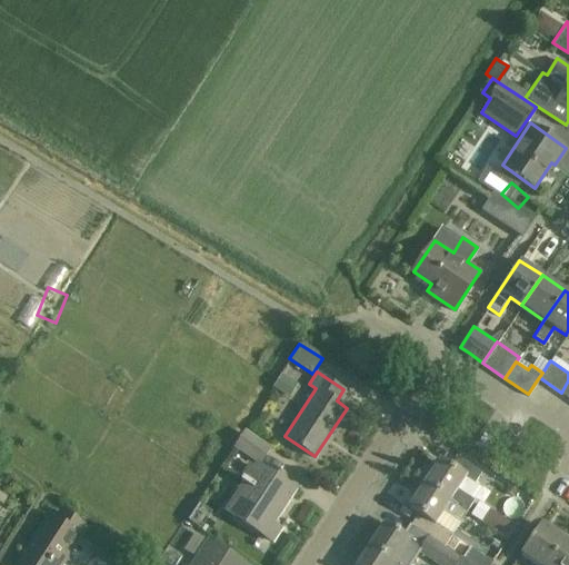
[(272,385),(282,392),(291,397),(299,385),(281,373),(272,385)]
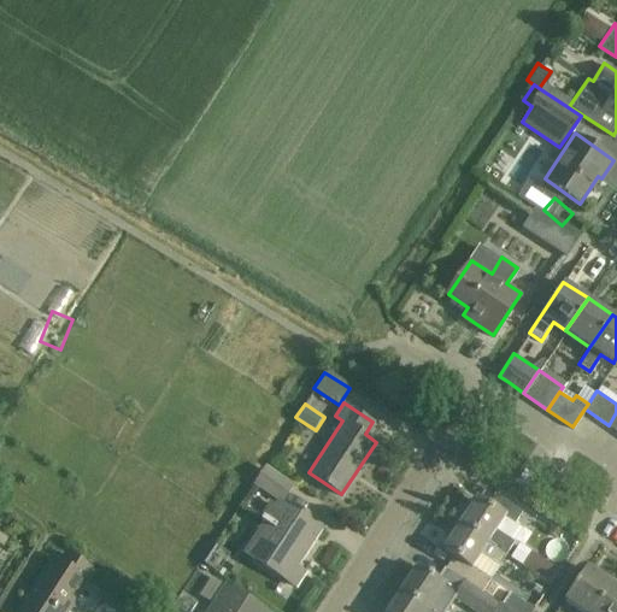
[(253,481),(259,484),(282,499),(293,483),(264,465),(253,481)]
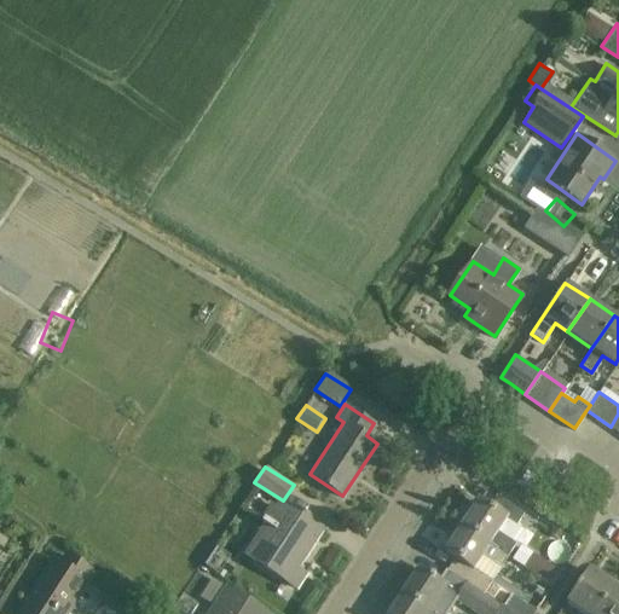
[(462,525),(507,554),(522,529),(515,525),(524,513),(496,494),(489,507),(478,500),(462,525)]
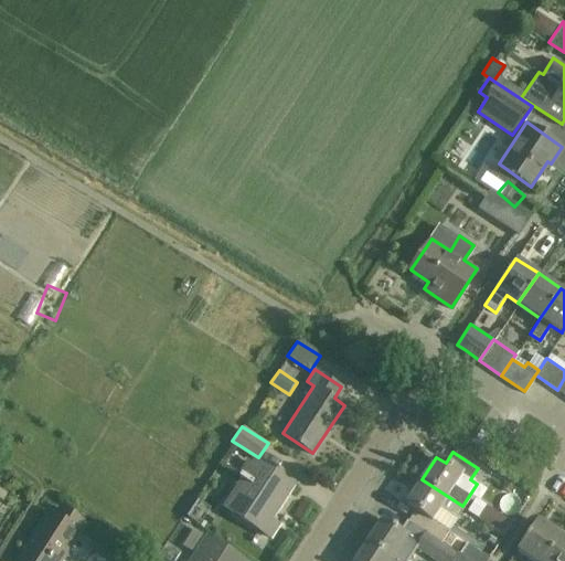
[(290,486),(274,475),(254,462),(247,457),(238,470),(245,475),(225,505),(270,536),(279,522),(270,517),(290,486)]
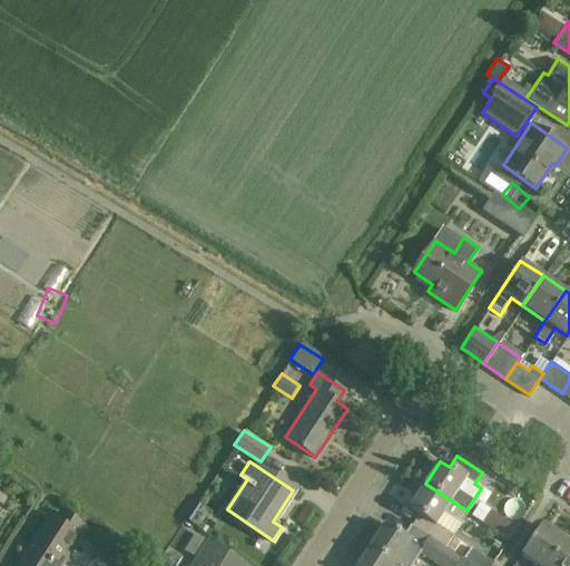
[(528,482),(519,506),(536,513),(544,489),(528,482)]
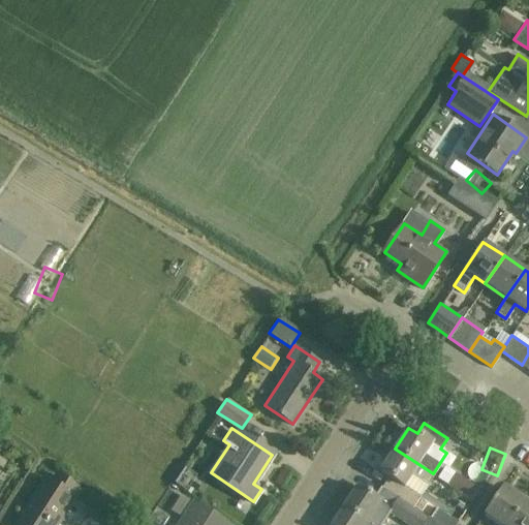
[(382,487),(412,505),(433,473),(395,449),(380,470),(390,476),(382,487)]
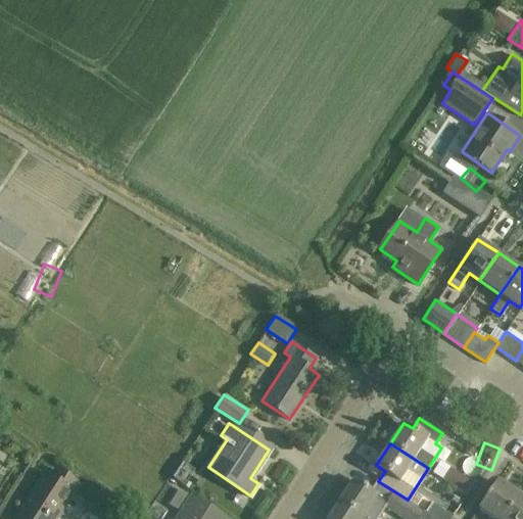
[(188,469),(201,478),(210,464),(197,456),(188,469)]
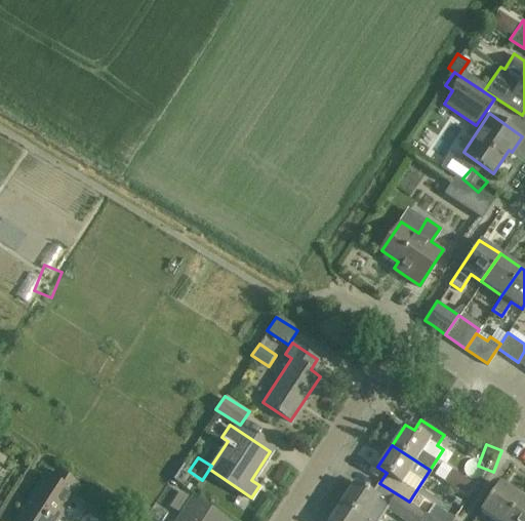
[(56,520),(80,485),(56,470),(51,478),(45,474),(16,519),(21,520),(56,520)]
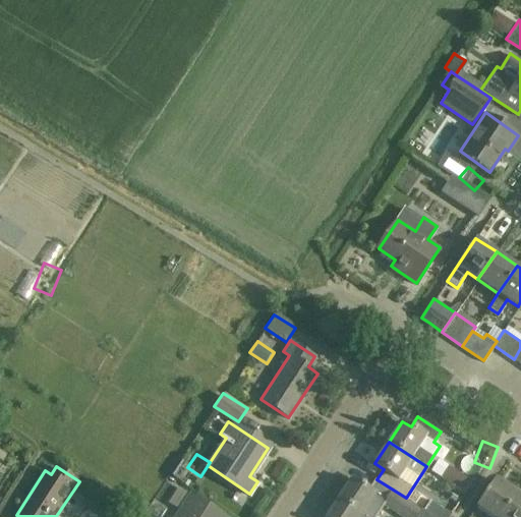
[(453,483),(454,484),(464,491),(469,482),(458,475),(458,474),(448,468),(443,476),(453,483)]
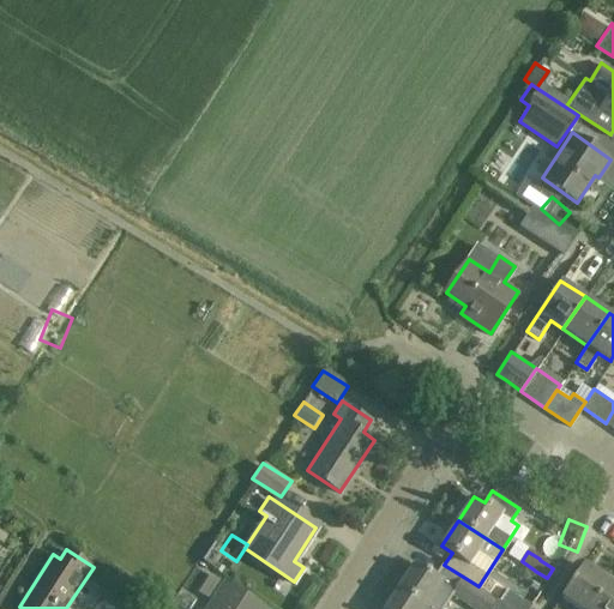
[(439,608),(450,592),(462,600),(474,608),(473,608),(475,608),(476,608),(491,608),(497,601),(488,596),(489,594),(479,586),(444,565),(437,576),(415,562),(397,589),(428,608),(439,608)]
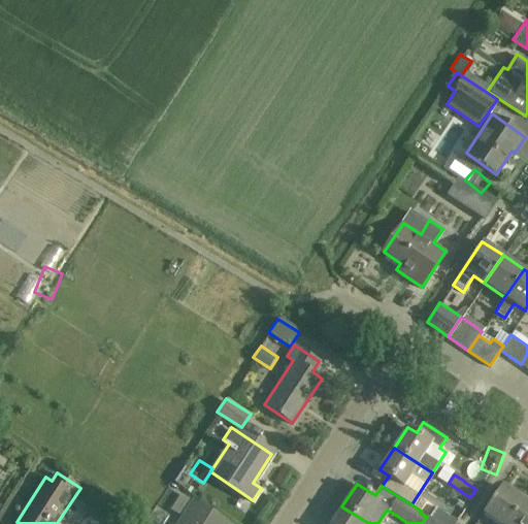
[(498,523),(504,523),(523,498),(501,484),(482,513),(498,523)]
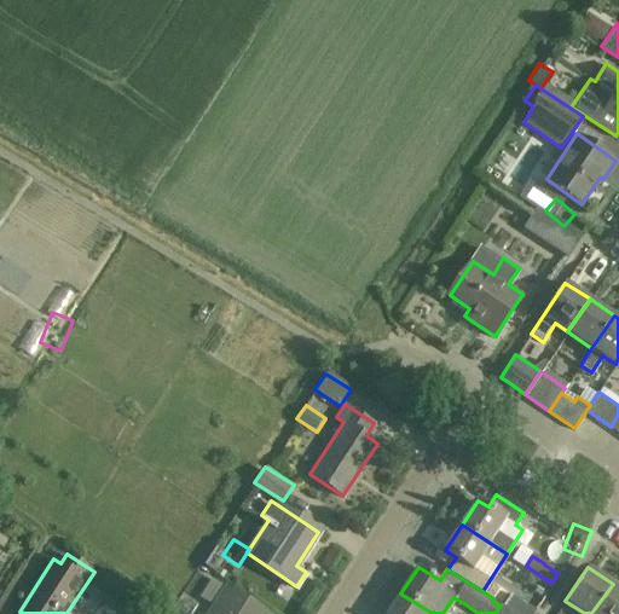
[(551,583),(539,575),(527,595),(539,603),(551,583)]
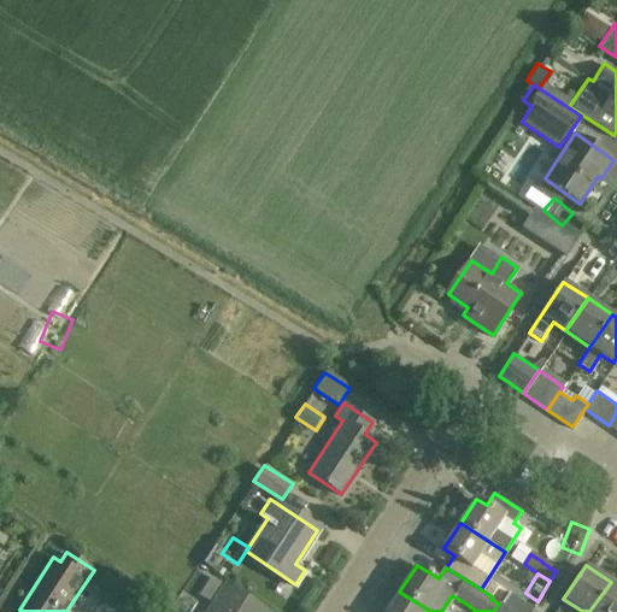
[(265,611),(250,601),(211,575),(198,593),(212,602),(206,611),(265,611)]
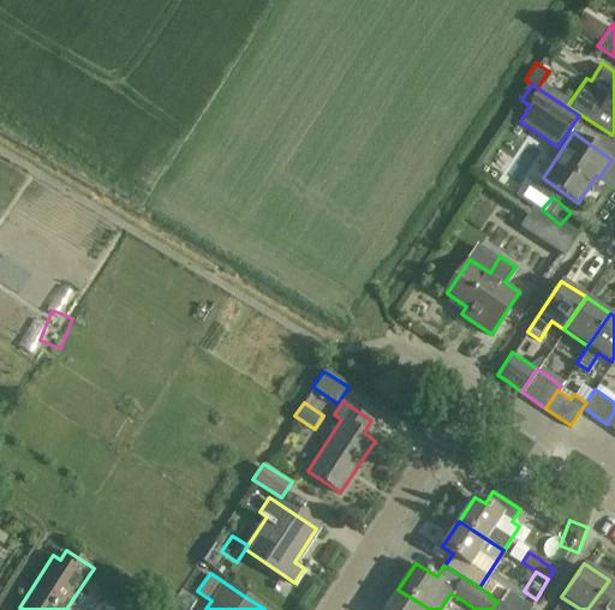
[(614,609),(614,585),(609,580),(587,609),(614,609)]
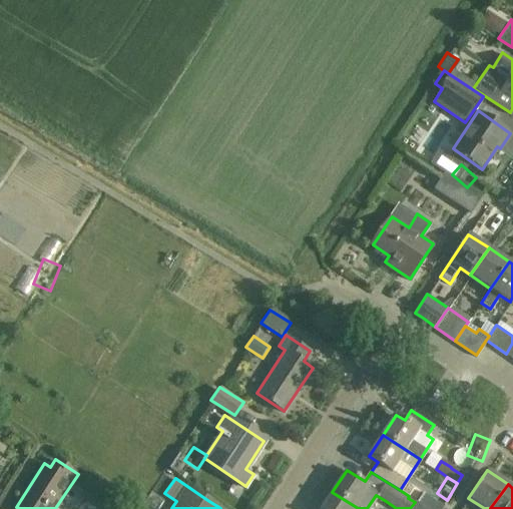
[(441,508),(444,504),(433,496),(420,488),(413,499),(416,501),(413,505),(418,508),(420,508),(423,505),(429,508),(441,508)]
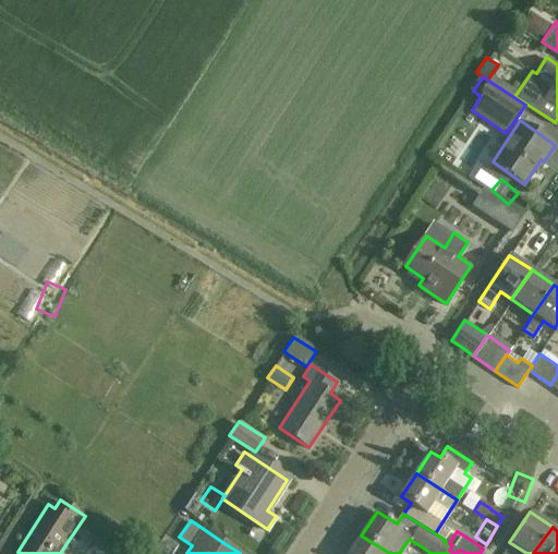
[(389,553),(361,536),(348,553),(389,553)]
